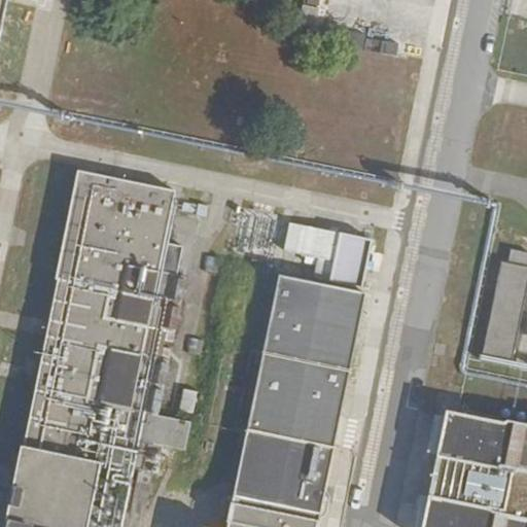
[(174,190),(79,172),(7,526),(89,526),(103,462),(118,465),(123,466),(128,438),(185,450),(191,422),(130,410),(157,272),(176,276),(182,248),(164,244),(174,190)]
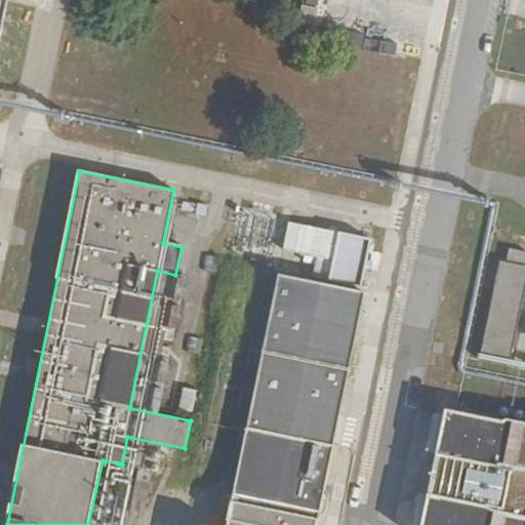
[(197,211),(198,204),(185,201),(183,208),(197,211)]
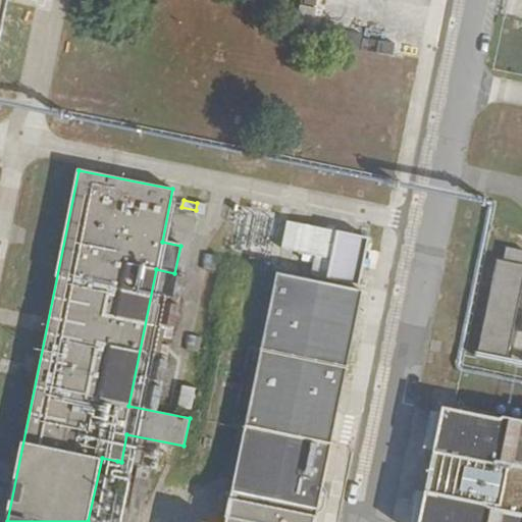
[(208,205),(197,203),(196,210),(195,213),(206,215),(208,205)]
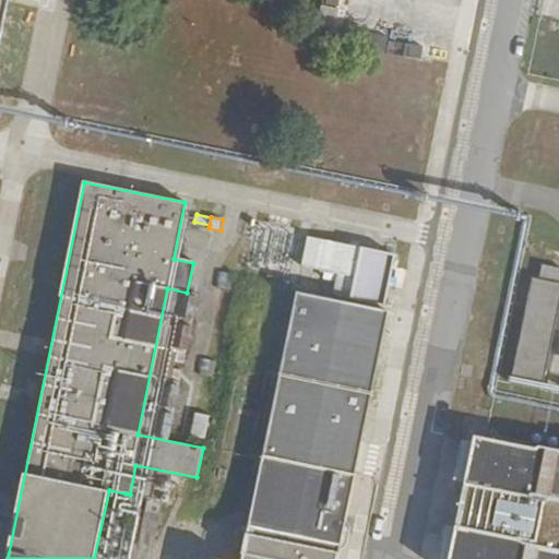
[(308,237),(301,268),(339,275),(334,296),(383,306),(394,254),(308,237)]
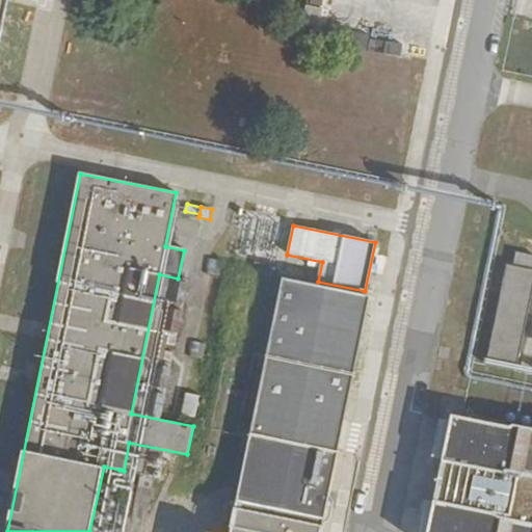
[(515,265),(531,267),(531,256),(517,253),(515,265)]
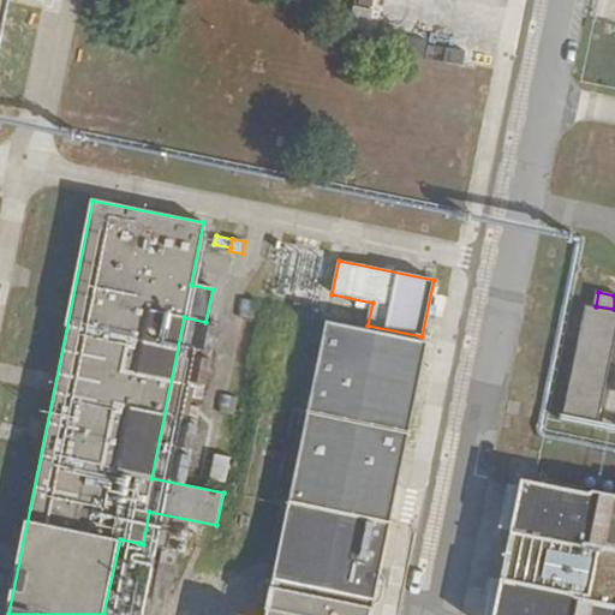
[(255,303),(240,299),(238,315),(252,317),(255,303)]
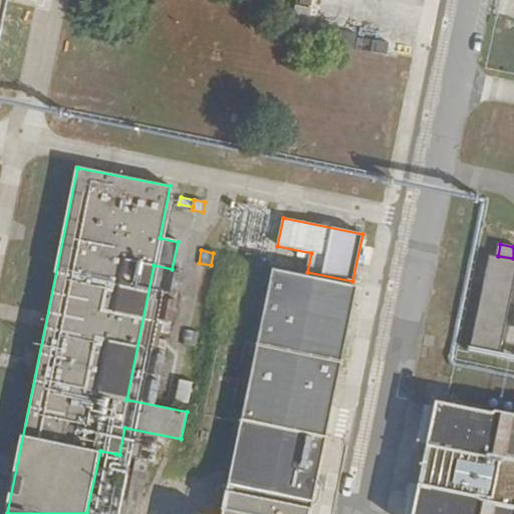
[(498,350),(513,271),(513,258),(498,256),(490,254),(471,345),(498,350)]
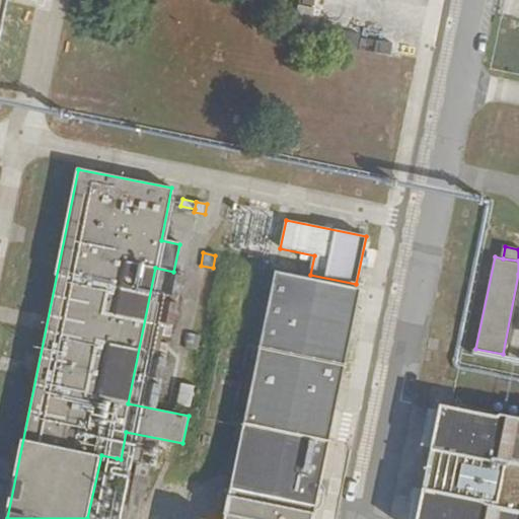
[(312,518),(357,289),(277,273),(225,518),(312,518)]
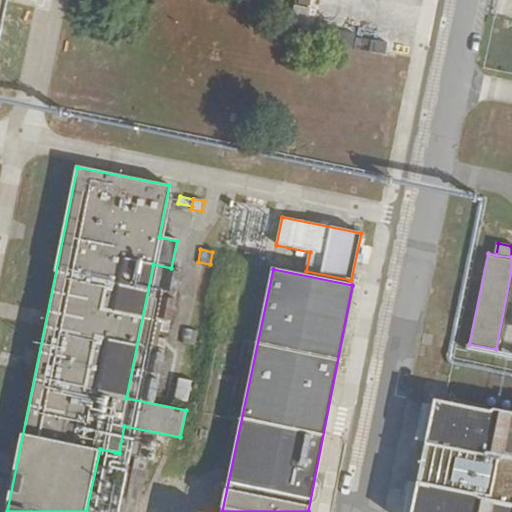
[(194,343),(196,330),(184,328),(182,340),(194,343)]
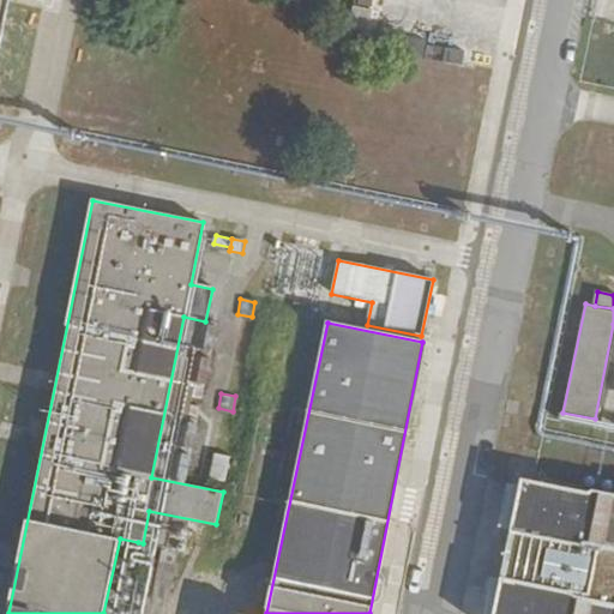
[(210,477),(226,481),(227,474),(230,457),(215,455),(210,477)]
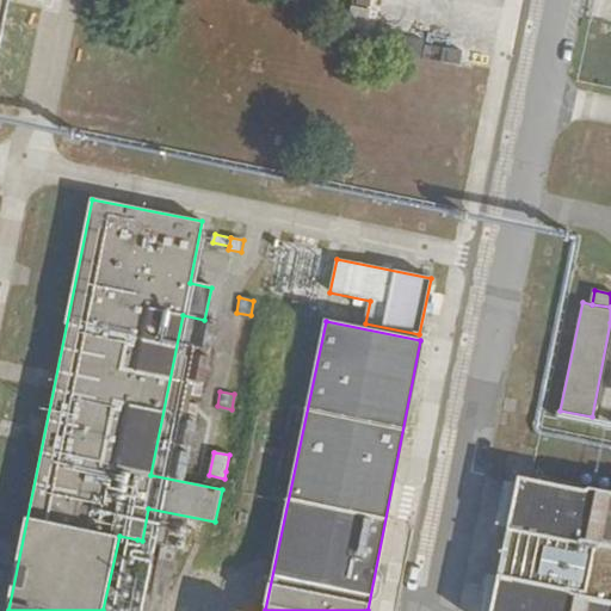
[(510,479),(482,610),(610,610),(610,495),(581,491),(510,479)]
